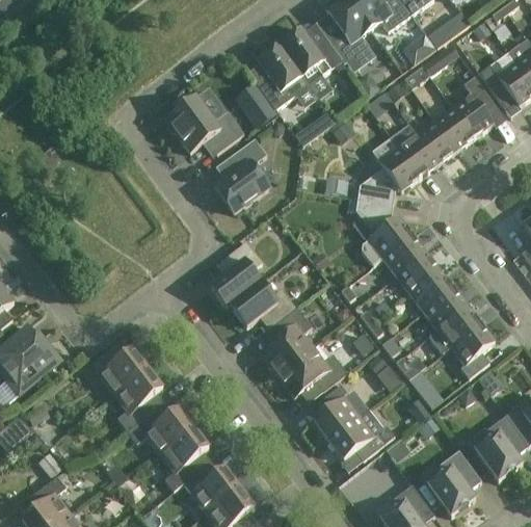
[(361,34),(370,27),(349,0),(335,0),(336,1),(325,9),(339,28),(325,37),(325,38),(343,61),(367,44),(361,34)]
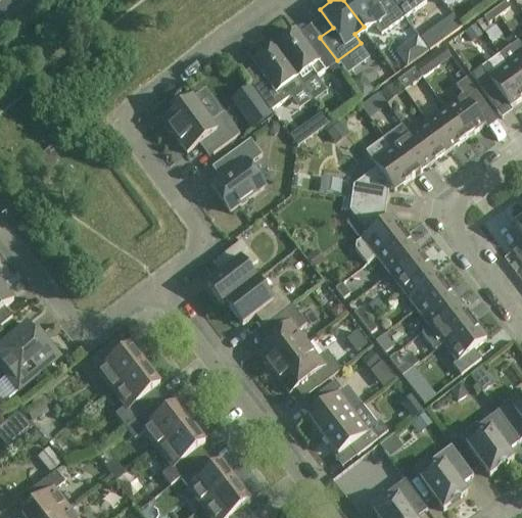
[(381,30),(404,13),(394,0),(343,0),(364,27),(374,19),(381,30)]
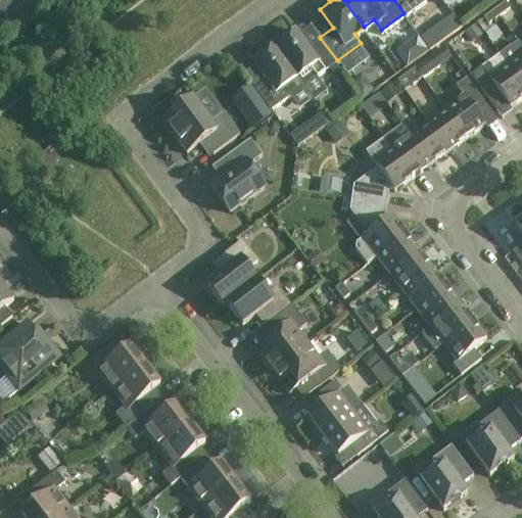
[(394,0),(404,13),(422,0),(394,0)]
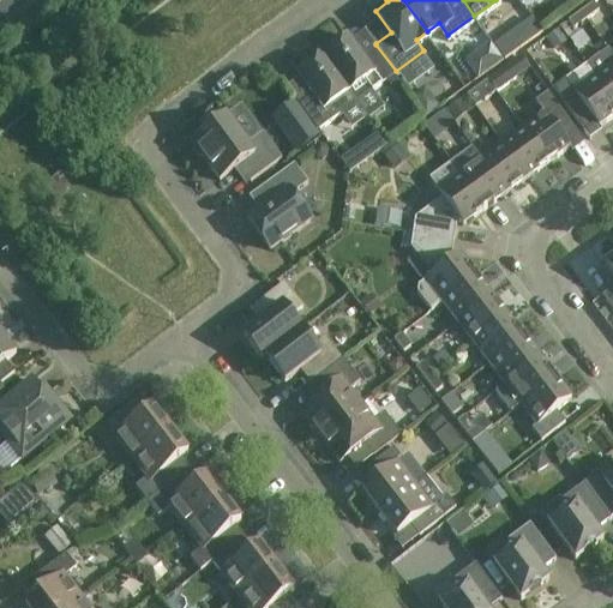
[(580,7),(584,14),(598,5),(594,0),(588,0),(580,7)]
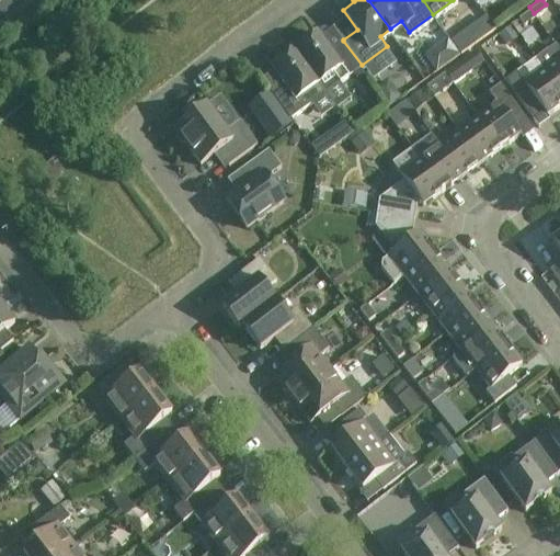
[(534,13),(529,7),(517,14),(523,22),(534,13)]
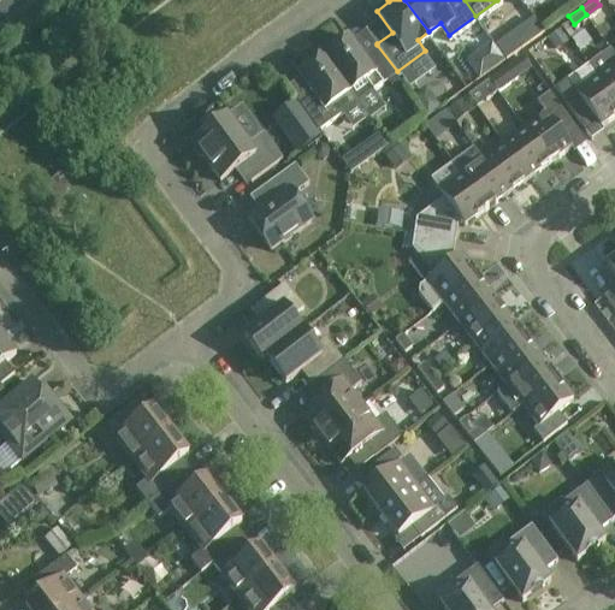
[(348,31),(321,51),(349,87),(365,75),(373,86),(385,76),(395,88),(404,81),(397,71),(377,45),(364,54),(348,31)]
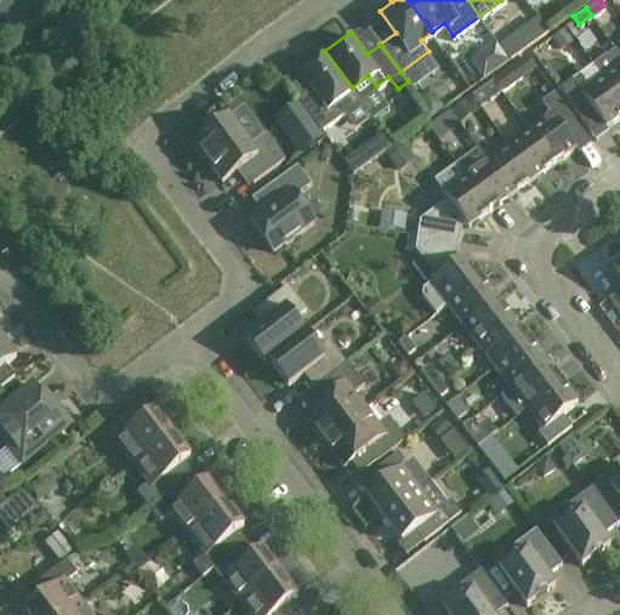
[(507,55),(494,38),(470,57),(482,74),(507,55)]
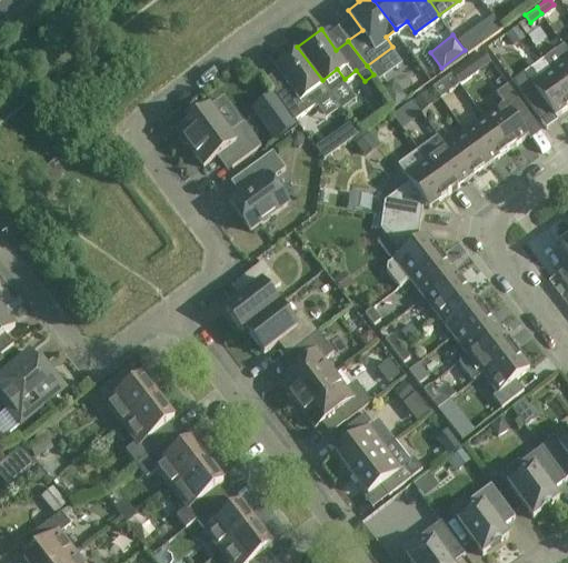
[(567,49),(562,41),(544,54),(551,66),(567,89),(567,49)]
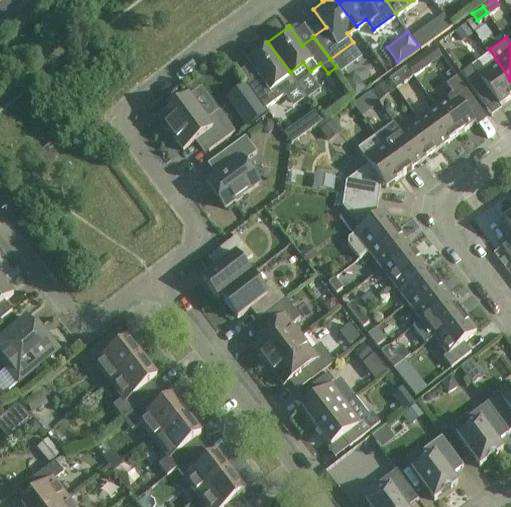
[(267,42),(246,57),(260,75),(249,84),(265,105),(284,90),(296,81),(290,72),(267,42)]
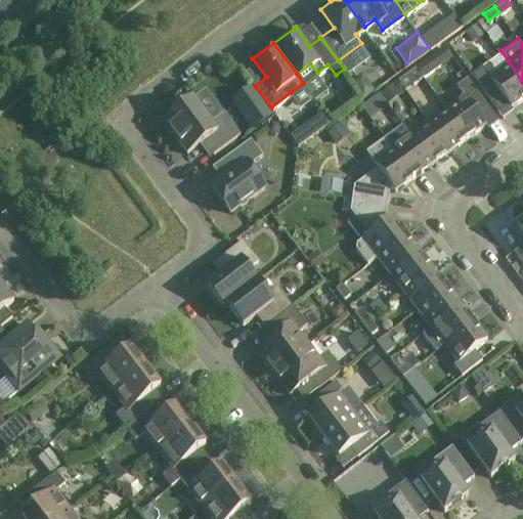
[(450,54),(443,44),(416,63),(423,74),(450,54)]
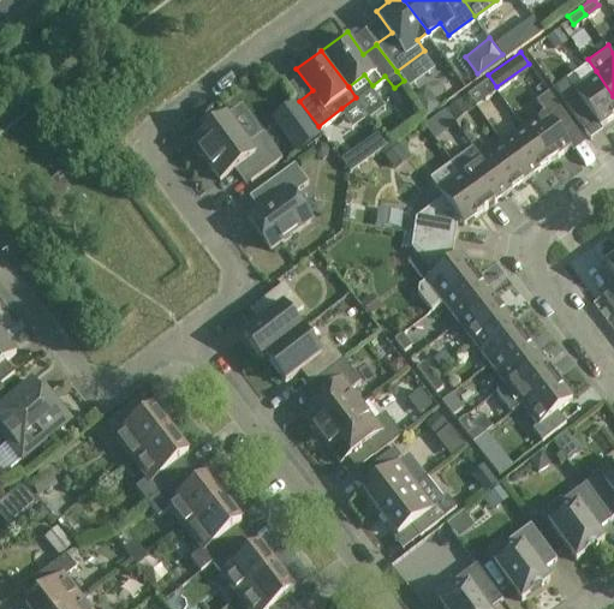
[(598,123),(613,111),(613,96),(596,71),(588,59),(553,83),(576,115),(588,107),(598,123)]
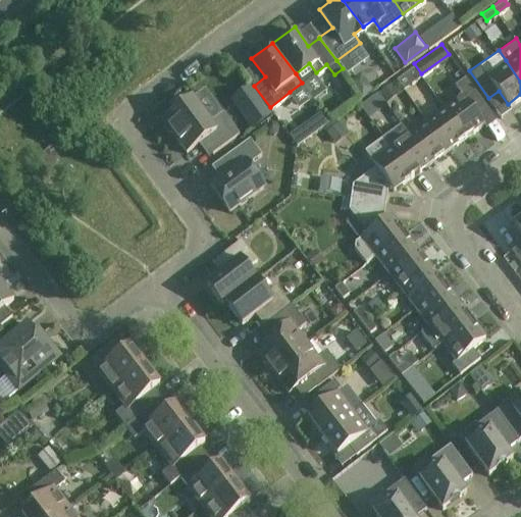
[(421,73),(414,63),(396,76),(403,86),(421,73)]
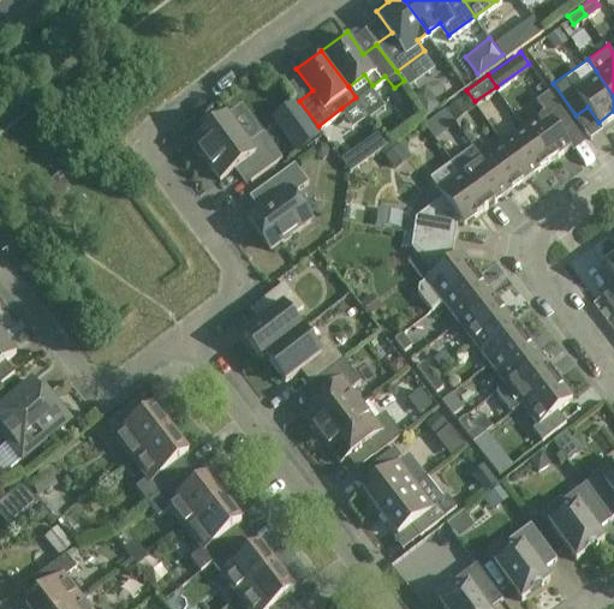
[(439,101),(424,83),(411,93),(425,112),(439,101)]
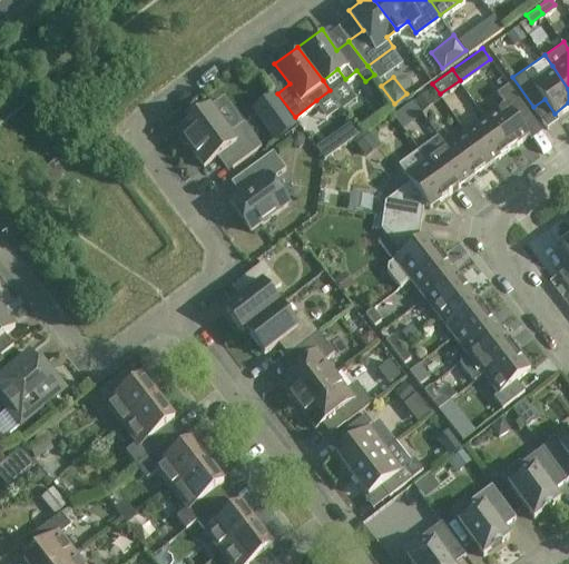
[(504,100),(483,115),(508,147),(528,132),(518,118),(528,110),(507,81),(497,89),(504,100)]
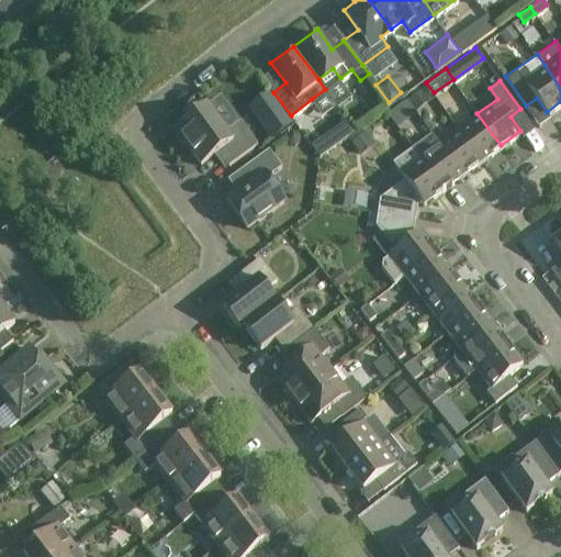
[(432,95),(424,84),(407,95),(415,106),(432,95)]
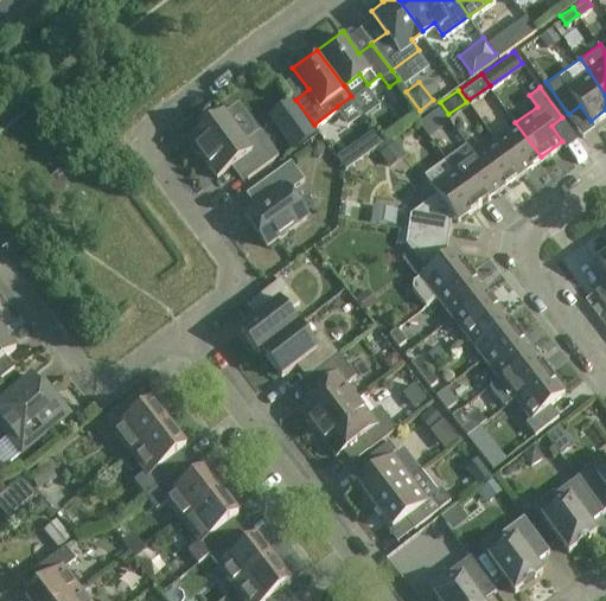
[(448,116),(440,104),(419,119),(427,132),(448,116)]
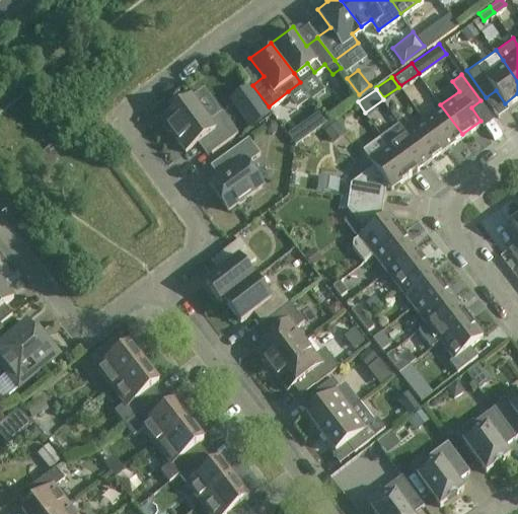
[(208,119),(190,94),(160,116),(162,118),(161,123),(166,130),(171,131),(185,149),(201,137),(210,150),(236,131),(221,108),(208,119)]
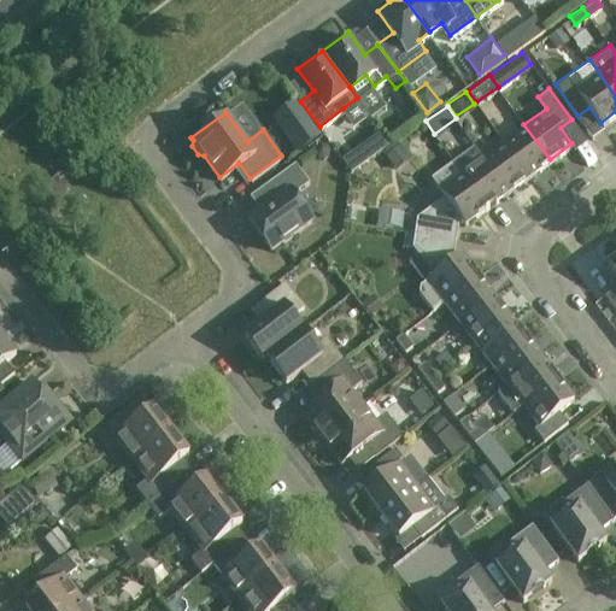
[(503,140),(528,175),(550,159),(523,124),(503,140)]
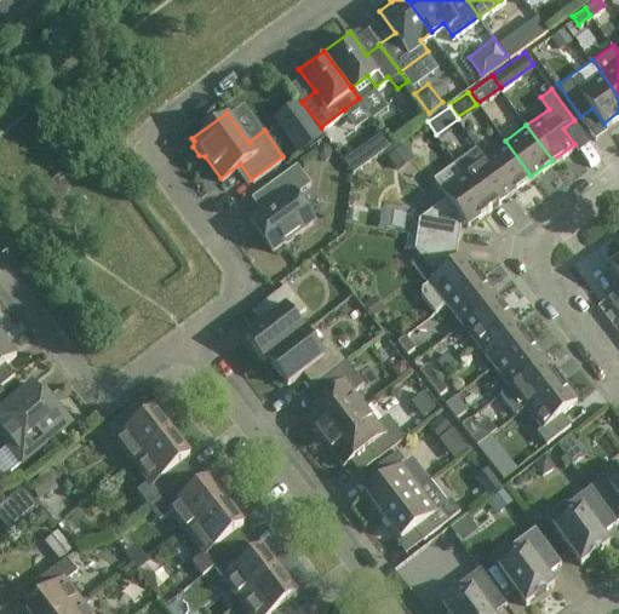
[(510,191),(531,176),(505,141),(485,156),(510,191)]
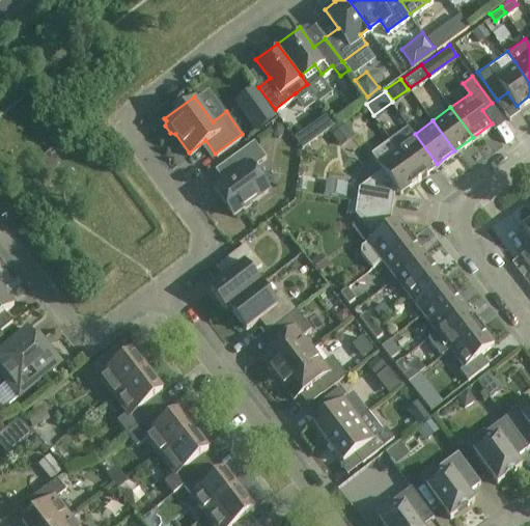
[(408,123),(389,137),(396,147),(396,146),(418,176),(437,164),(415,134),(408,123)]
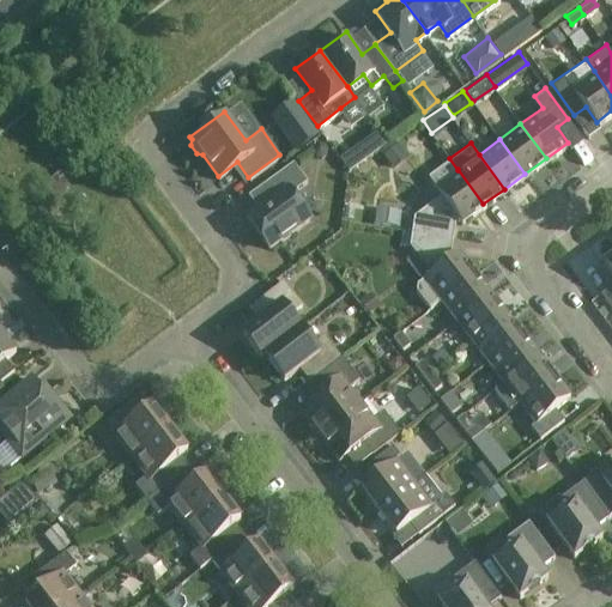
[(483,204),(458,169),(458,170),(449,158),(428,174),(441,193),(413,213),(411,228),(452,234),(454,218),(458,216),(461,220),(483,204)]
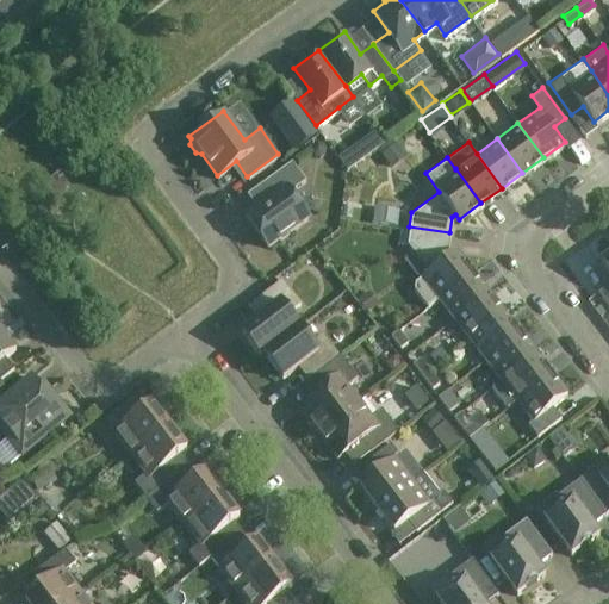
[(305,178),(291,159),(263,178),(274,192),(244,213),(267,243),(308,213),(290,188),(305,178)]
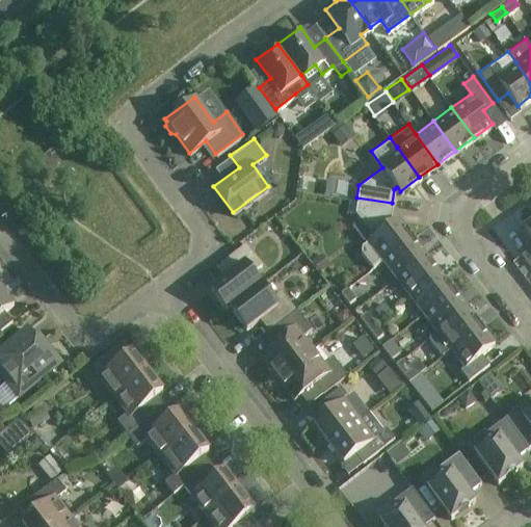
[(348,179),(326,176),(324,189),(346,192),(348,179)]
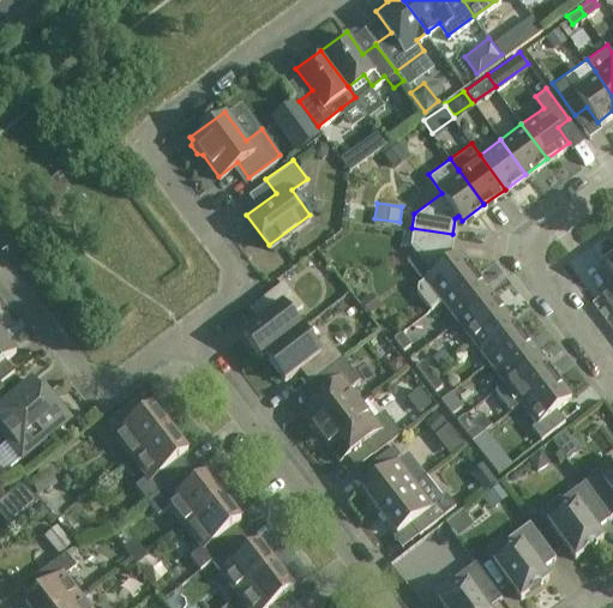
[(412,228),(409,242),(415,251),(431,271),(424,276),(416,281),(416,288),(430,305),(430,306),(440,298),(474,271),(458,250),(454,253),(450,248),(452,234),(412,228)]
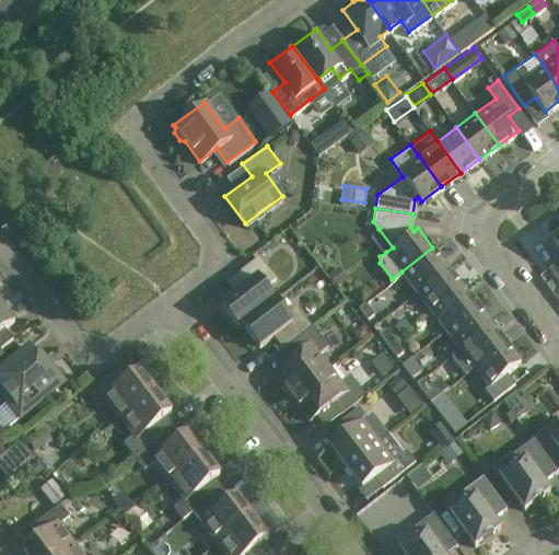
[(558,230),(550,238),(558,249),(558,257),(548,266),(558,280),(558,230)]
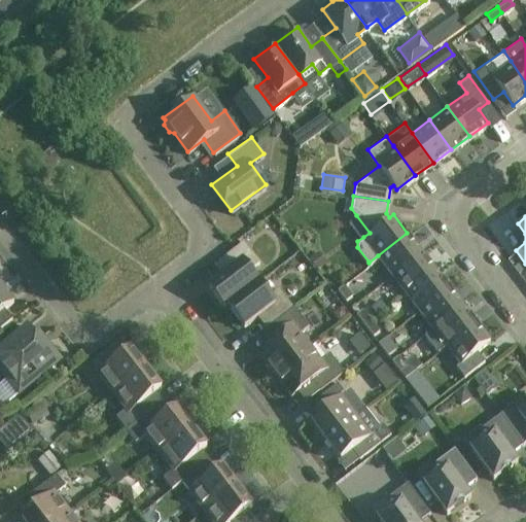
[(391,273),(421,250),(407,233),(378,255),(391,273)]
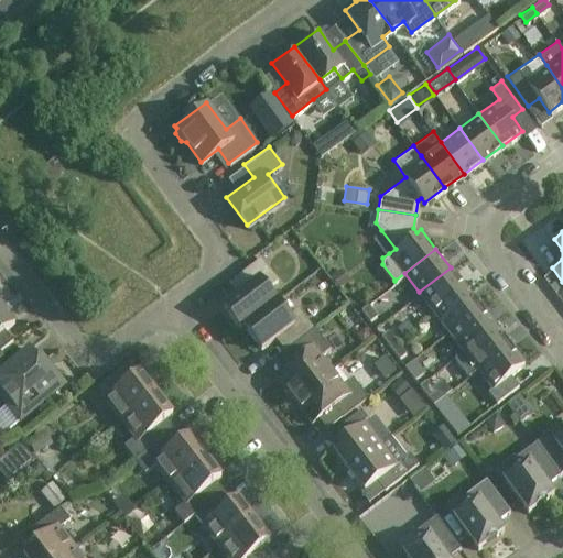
[(240,327),(244,325),(275,299),(266,286),(277,279),(259,255),(234,275),(244,287),(222,304),(240,327)]
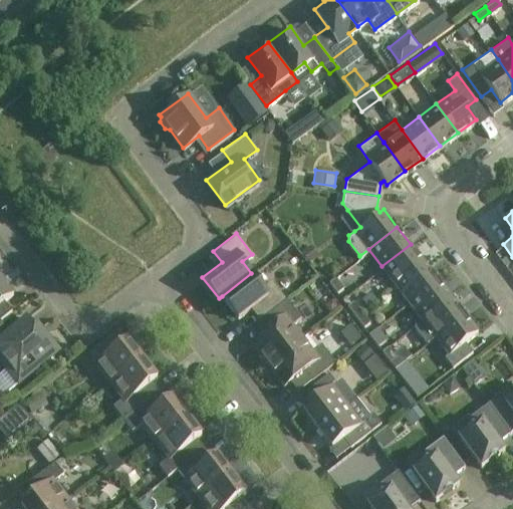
[(395,283),(424,261),(411,244),(381,266),(395,283)]
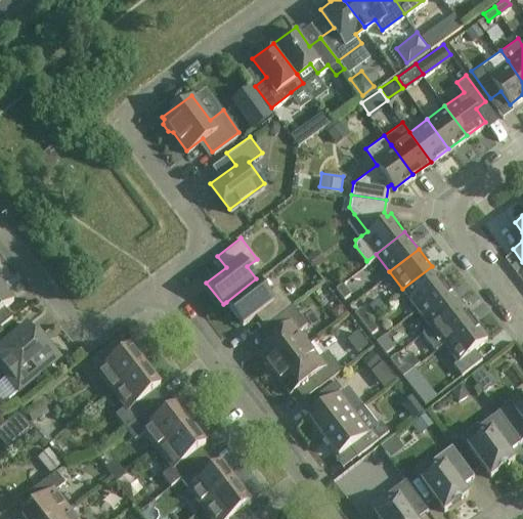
[(417,306),(445,284),(432,266),(402,289),(417,306)]
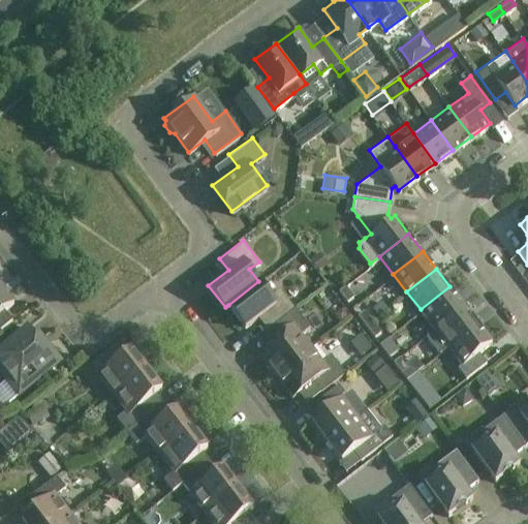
[(264,310),(272,321),(293,305),(279,286),(269,294),(258,281),(228,305),(244,326),(264,310)]
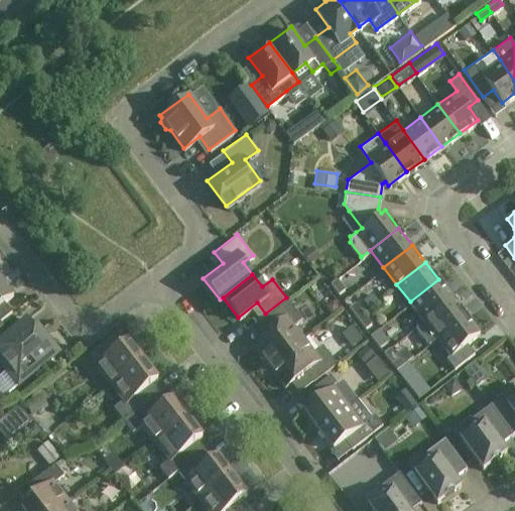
[(12,292),(0,276),(0,317),(11,309),(3,299),(12,292)]
